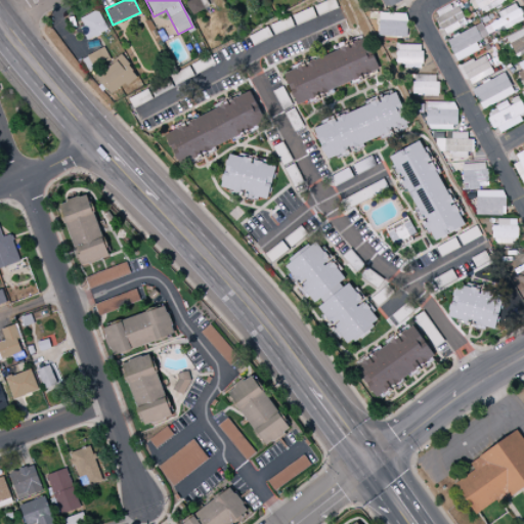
[(205,0),(191,0),(186,2),(191,14),(209,8),(205,0)]
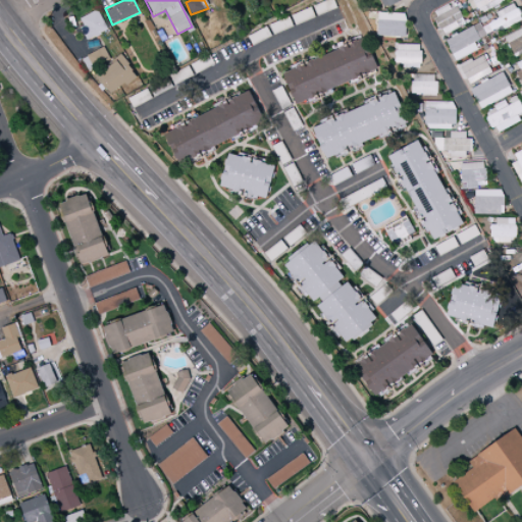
[(316,16),(336,8),(332,0),(326,0),(312,6),(316,16)]
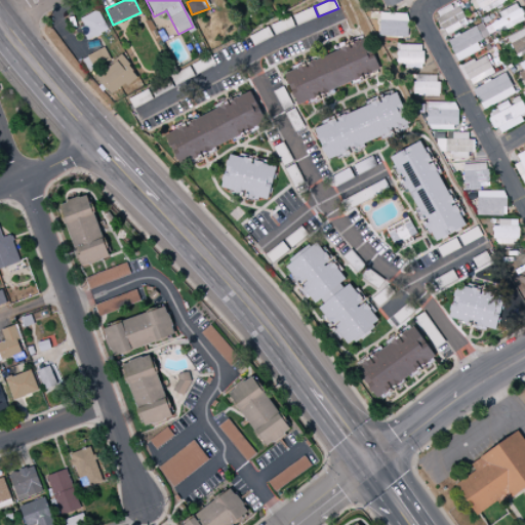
[(509,0),(469,0),(478,16),(509,0)]
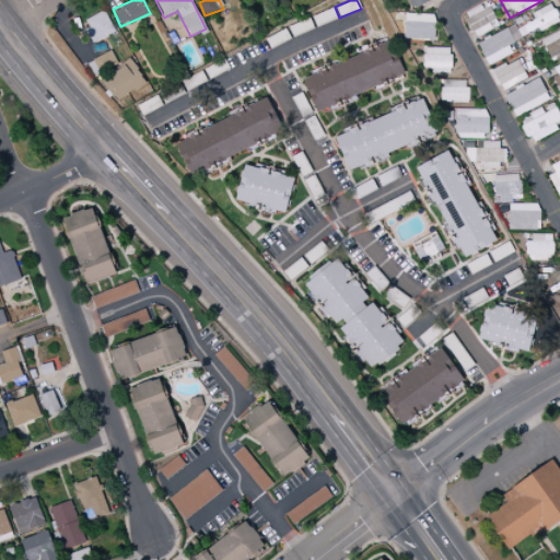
[(488,1),(464,12),(475,38),(499,27),(488,1)]
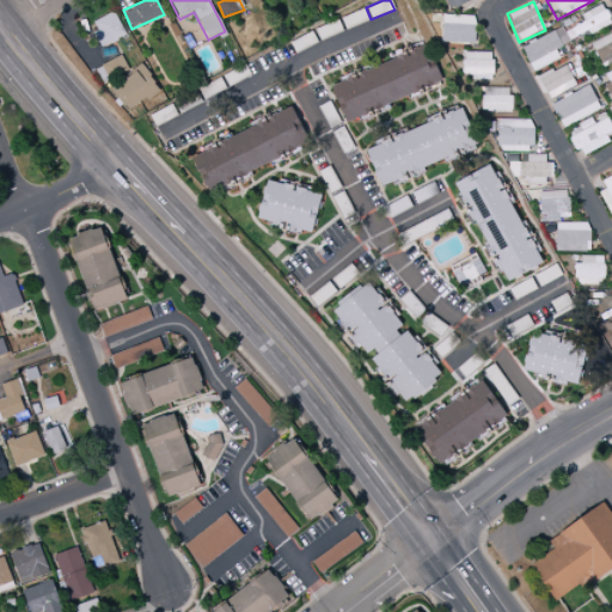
[(585,22),(571,29),(575,37),(588,31),(589,35),(611,24),(611,23),(603,4),(581,14),(585,22)]
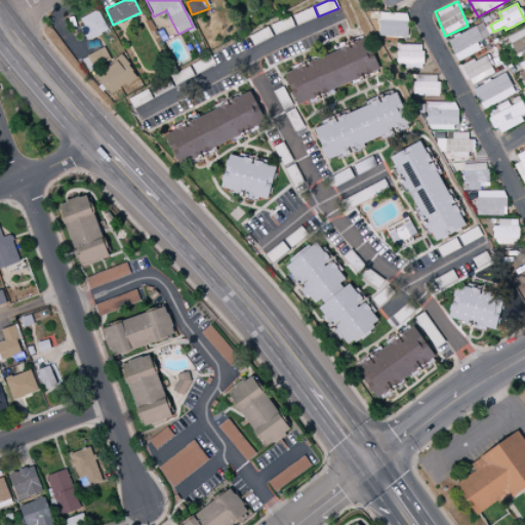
[(316,17),(312,7),(292,15),(296,26),(316,17)]
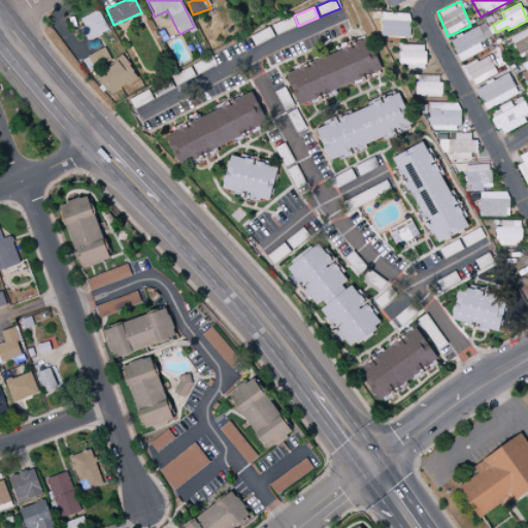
[(78,20),(89,40),(108,31),(98,10),(78,20)]
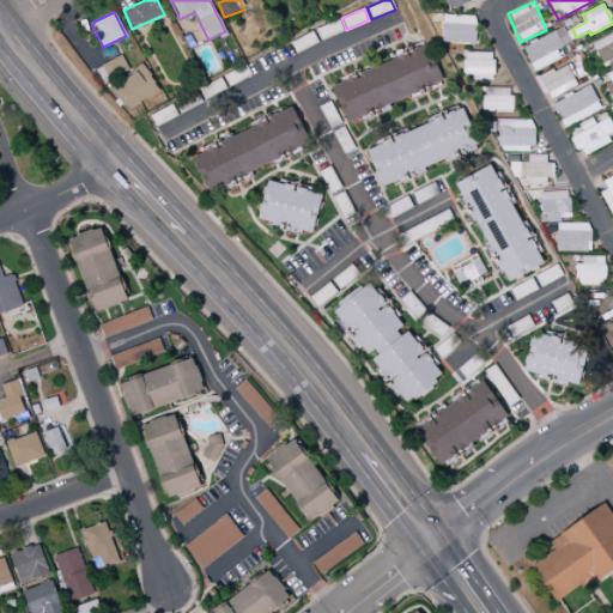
[(478,17),(444,14),(443,43),(477,44),(478,17)]
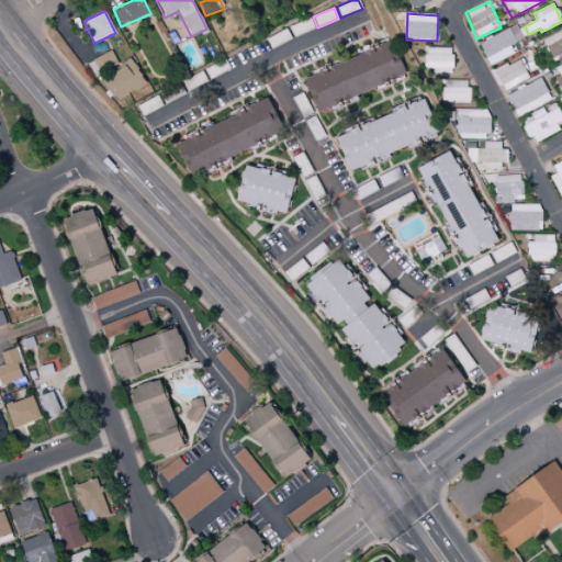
[(524,40),(517,25),(479,43),(490,66),(515,55),(510,45),(524,40)]
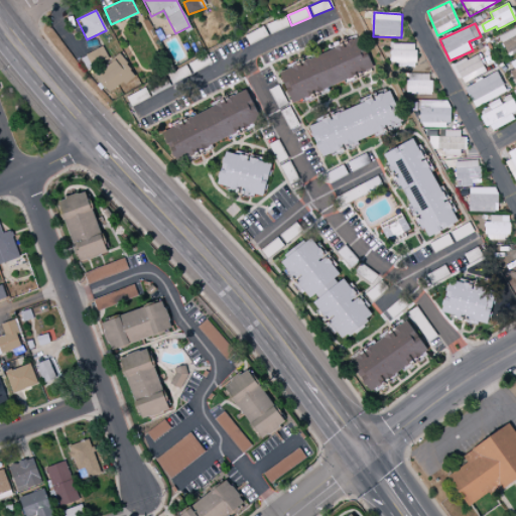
[(254,40),(265,34),(262,27),(251,32),(254,40)]
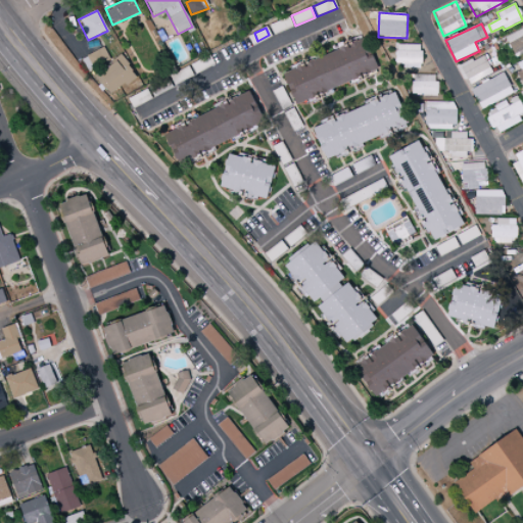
[(522,29),(506,36),(514,56),(522,52),(522,29)]
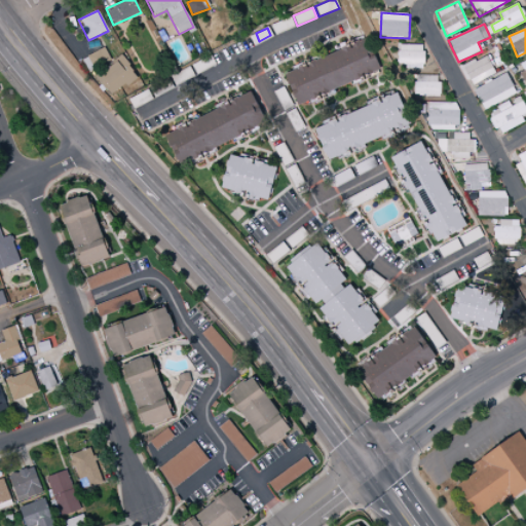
[(298,106),(360,80),(357,73),(365,70),(367,75),(376,71),(364,40),(284,73),(298,106)]
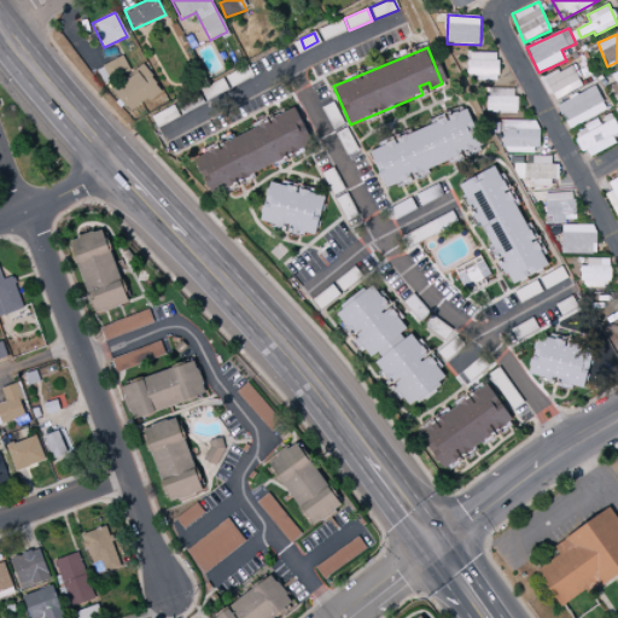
[(497,80),(499,53),(468,52),(468,79),(497,80)]
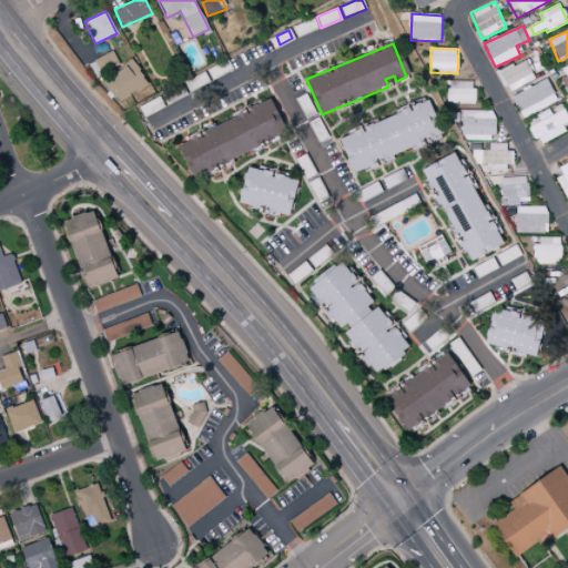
[(509,92),(536,80),(526,60),(499,71),(509,92)]
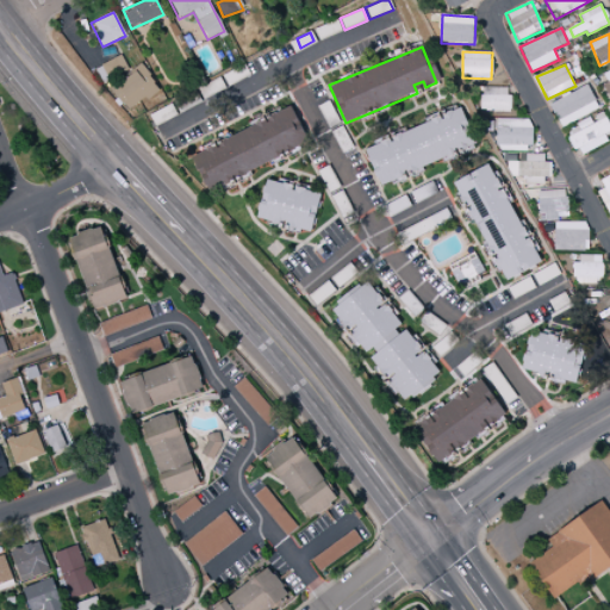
[(160,91),(144,66),(111,86),(126,111),(160,91)]
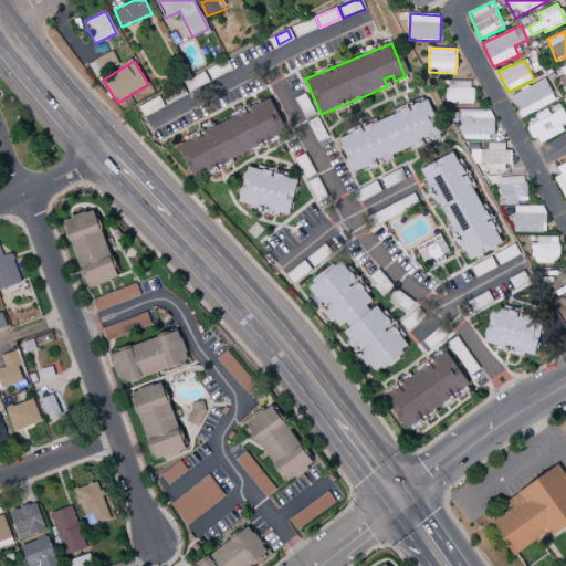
[(565,65),(556,71),(565,88),(565,65)]
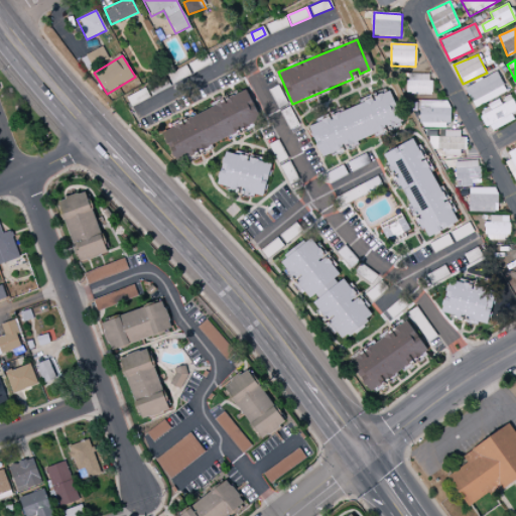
[(431,94),(431,75),(407,74),(407,94),(431,94)]
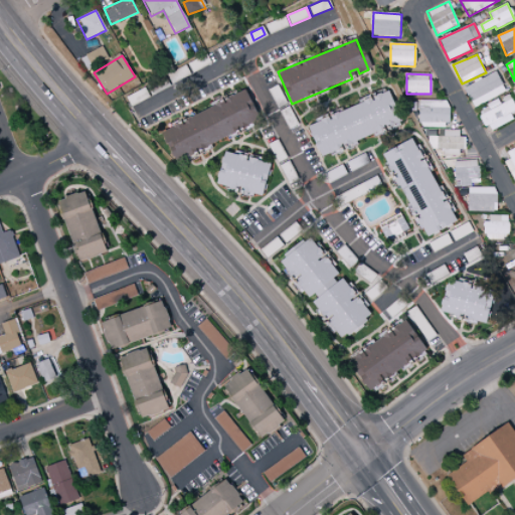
[(464,87),(472,107),(505,94),(497,73),(464,87)]
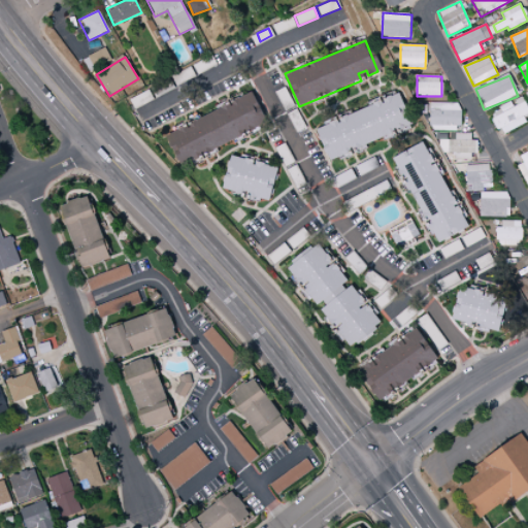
[(166,133),(180,165),(267,126),(253,94),(166,133)]
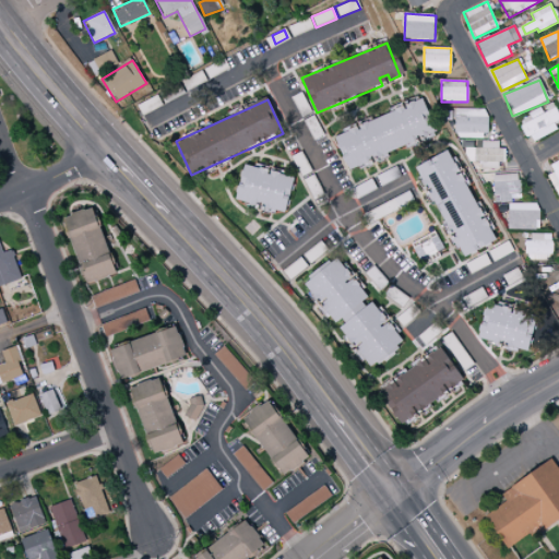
[(335,137),(347,169),(437,134),(423,99),(357,126),(357,128),(335,137)]
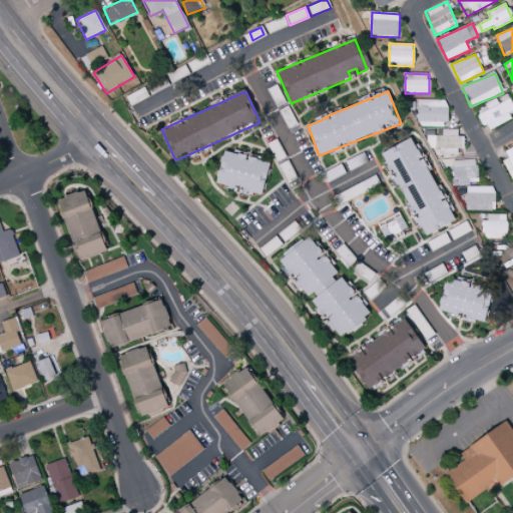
[(512,117),(512,106),(508,95),(477,108),(485,129),(512,117)]
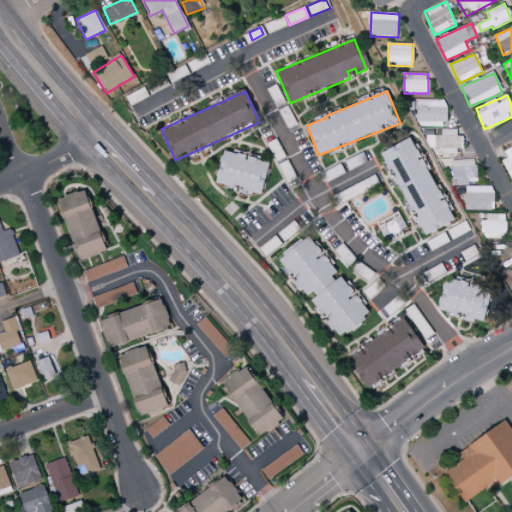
[(418,126),(429,126),(429,123),(446,123),(446,100),(418,100),(418,126)]
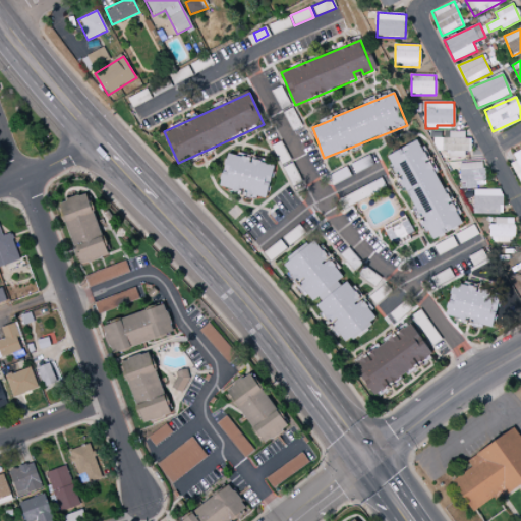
[(467,132),(442,131),(441,152),(449,152),(449,157),(466,158),(467,132)]
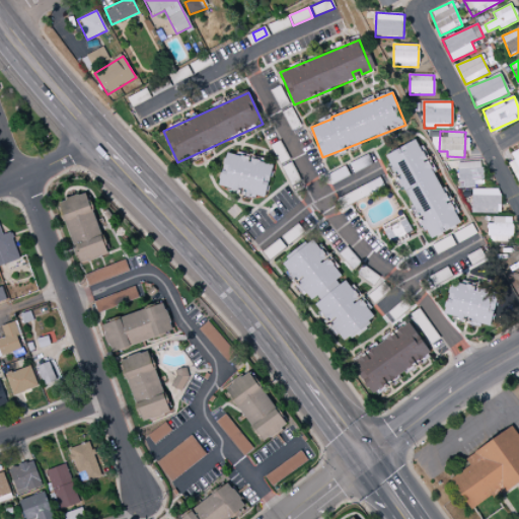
[(428,240),(462,224),(451,202),(448,204),(428,162),(426,163),(415,141),(386,154),(428,240)]
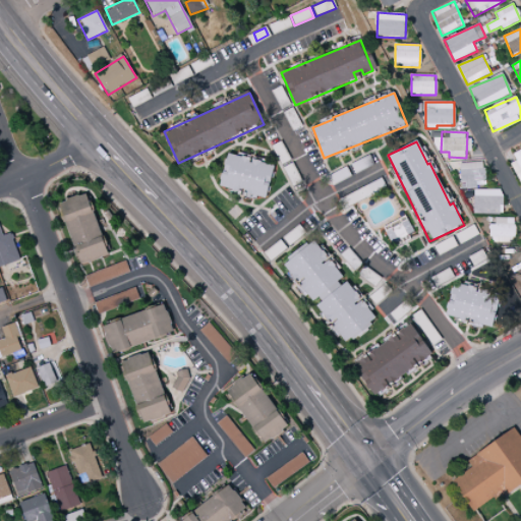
[(520,187),(520,186),(520,153),(508,159),(520,187)]
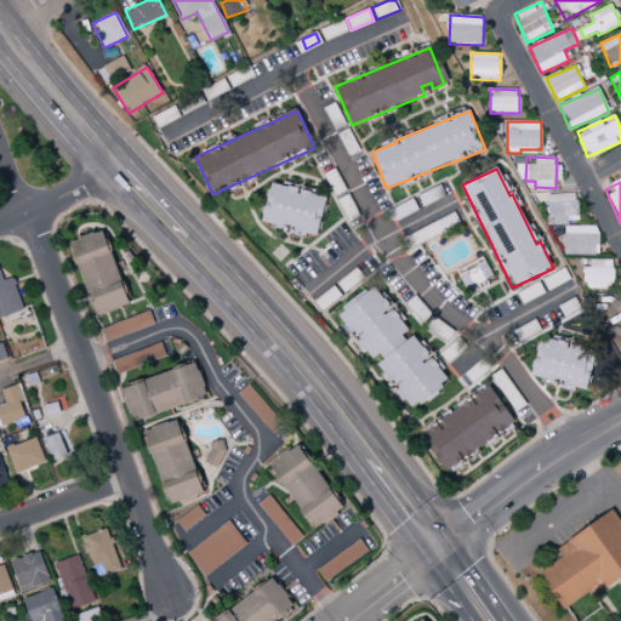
[(262,224),(318,237),(326,195),(271,184),(262,224)]
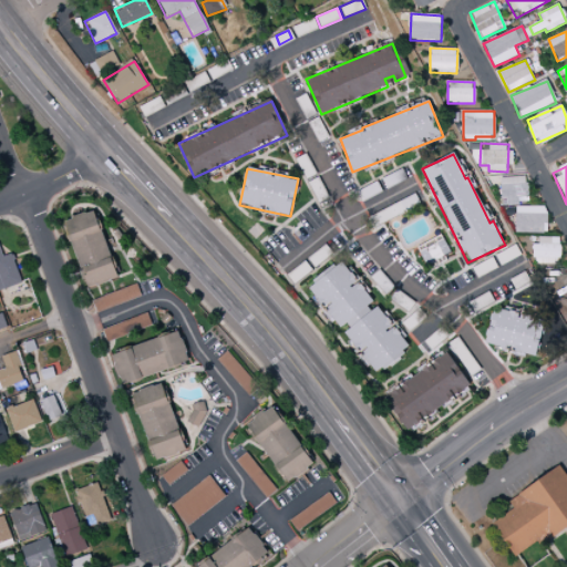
[(405,179),(401,171),(382,178),(385,188),(405,179)]
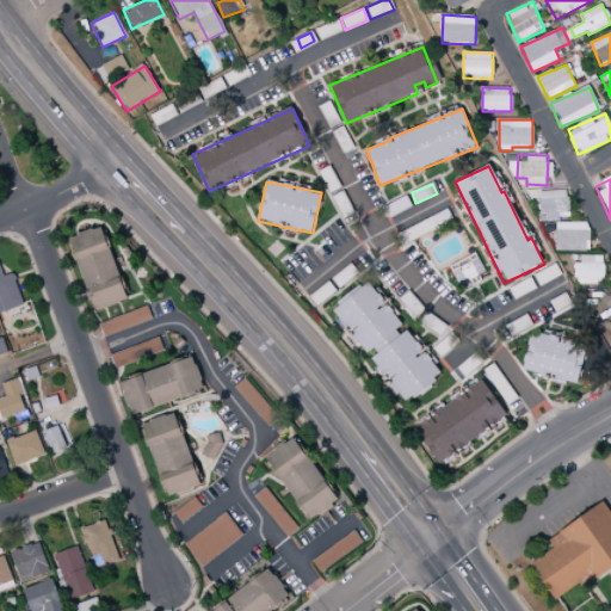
[(539,191),(541,220),(569,220),(568,191),(539,191)]
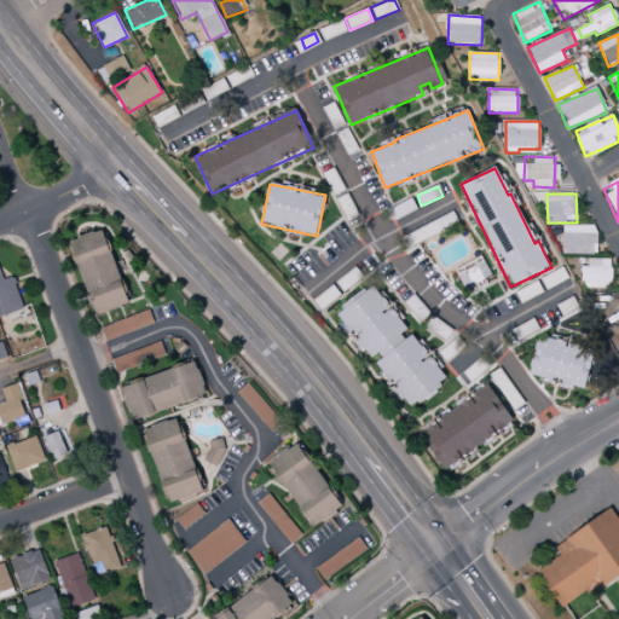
[(414,244),(457,225),(452,214),(408,233),(414,244)]
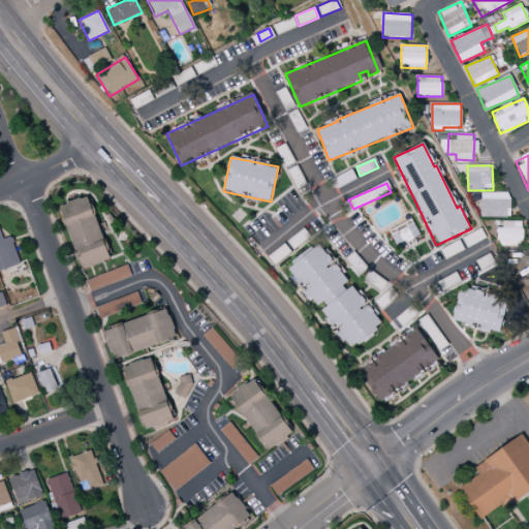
[(480,217),(510,218),(510,193),(480,192),(480,217)]
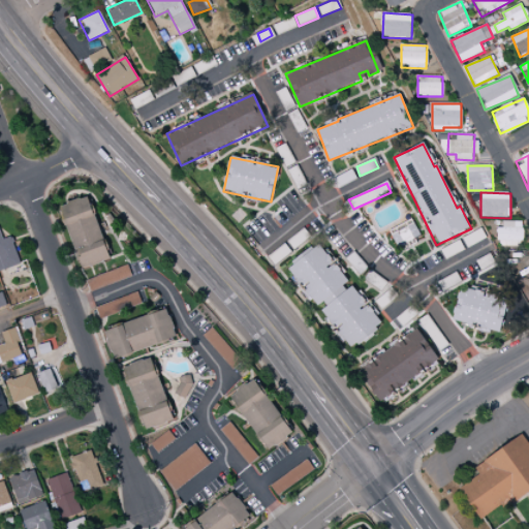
[(81,270),(111,259),(89,196),(60,206),(81,270)]
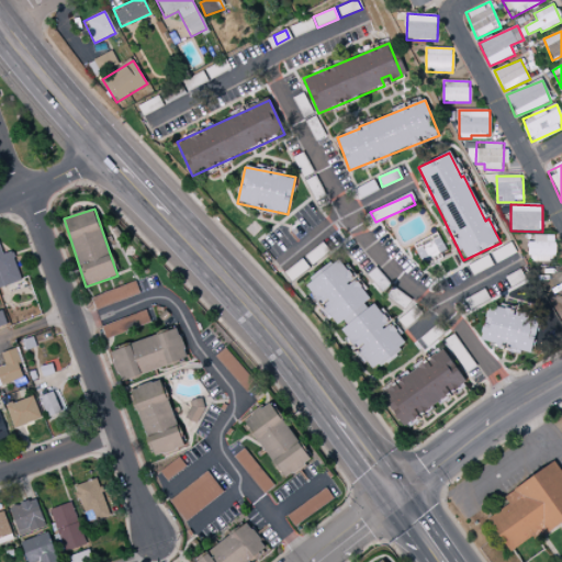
[(446,249),(437,233),(413,246),(422,262),(446,249)]
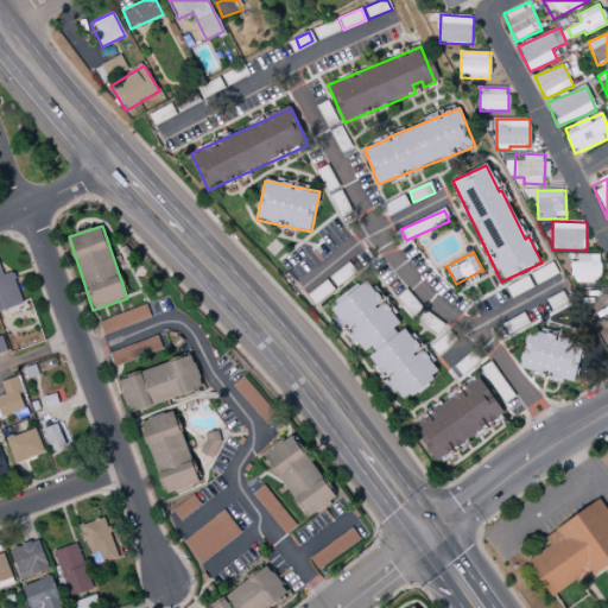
[(574,283),(600,282),(600,254),(572,254),(574,283)]
